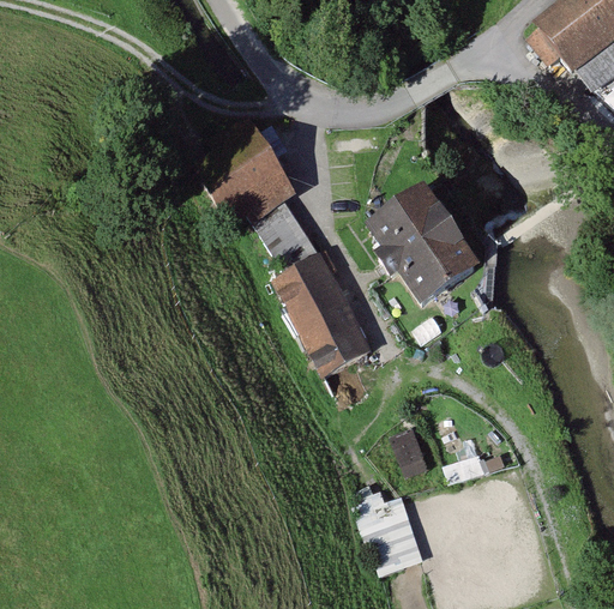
[(577,72),(613,42),(613,0),(564,0),(535,23),(575,73),(577,72)]
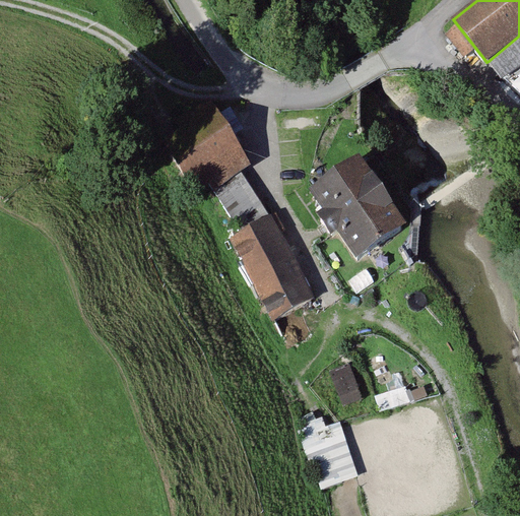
[(519,36),(489,61),(502,79),(519,65),(519,36)]
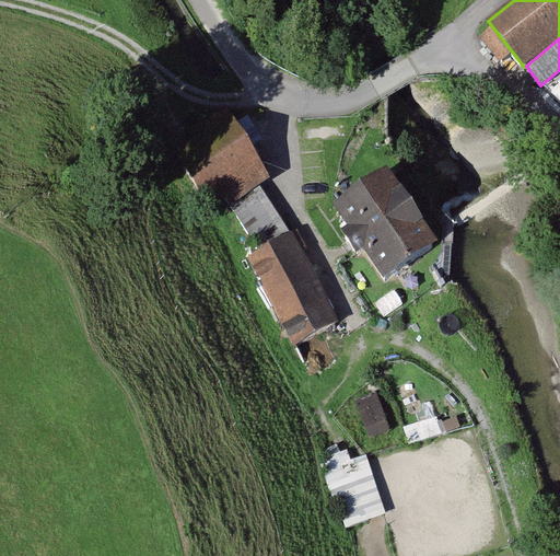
[(232,108),(184,135),(224,208),(234,203),(259,248),(246,256),(295,346),(345,319),(296,231),(293,233),(267,185),(273,182),(232,108)]
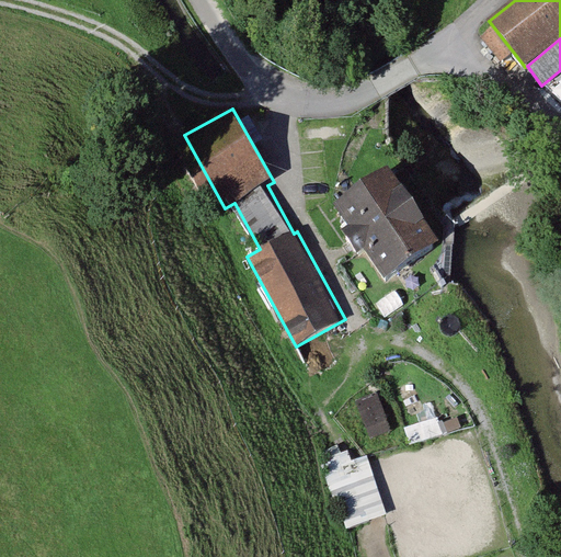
[(385,280),(438,242),(388,168),(333,204),(385,280)]
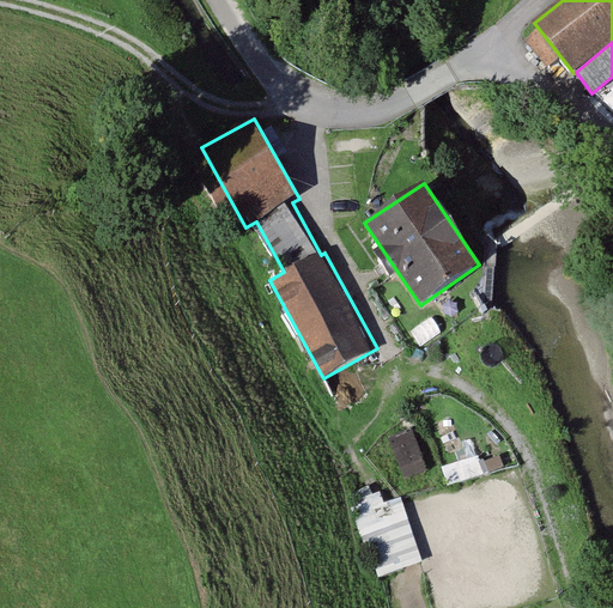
[(414,424),(392,435),(410,475),(434,464),(414,424)]
